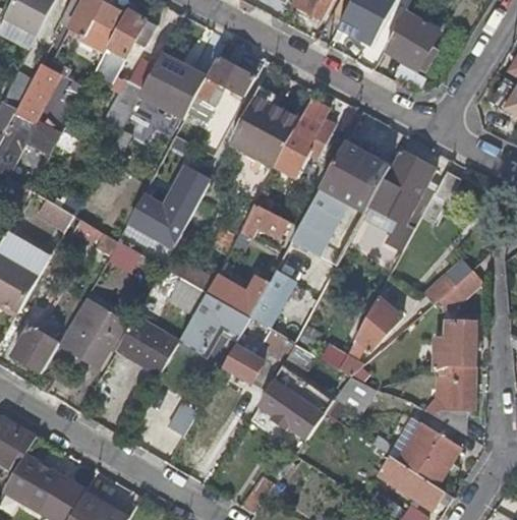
[(43,30),(57,0),(16,0),(10,12),(43,30)]
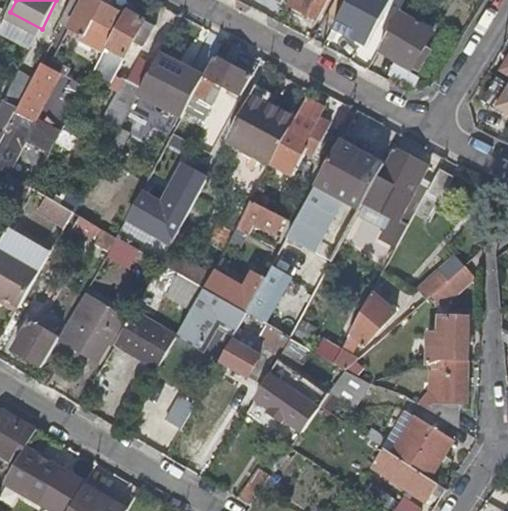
[(92,48),(100,52),(121,14),(95,0),(78,0),(68,21),(79,27),(76,35),(84,39),(81,44),(91,50),(92,48)]
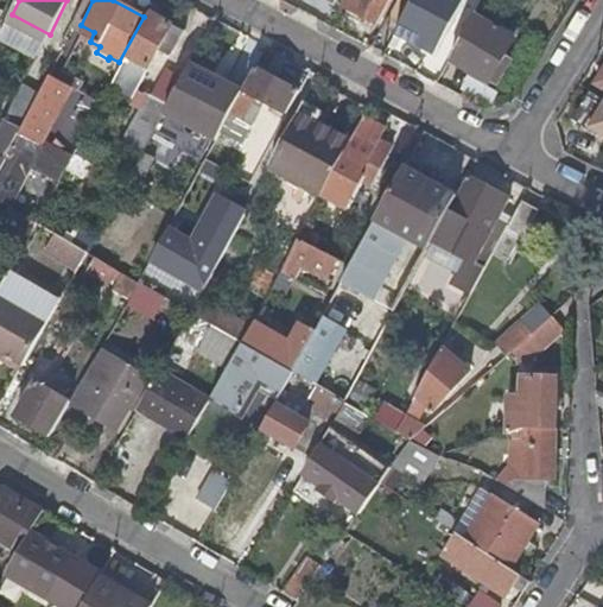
[(347,0),(344,6),(372,21),(382,0),(347,0)]
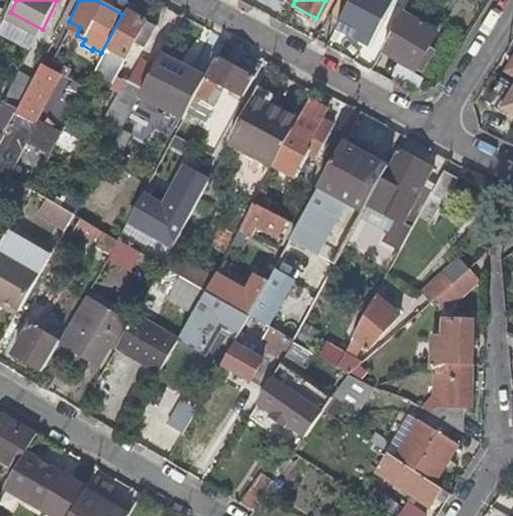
[(373,6),(362,0),(346,0),(333,26),(367,44),(377,26),(365,19),(373,6)]
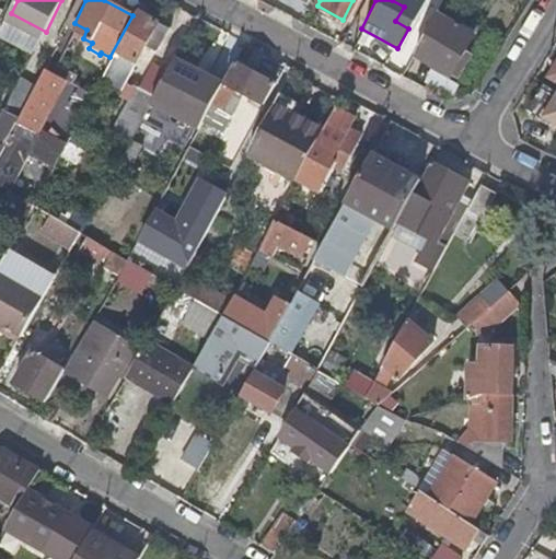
[(166,26),(136,10),(132,15),(109,57),(102,71),(123,82),(145,39),(157,45),(166,26)]
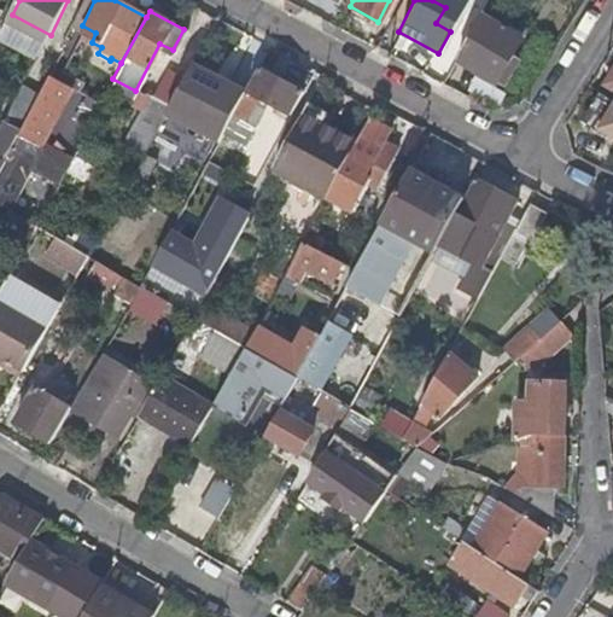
[(518,40),(477,16),(453,59),(494,81),(518,40)]
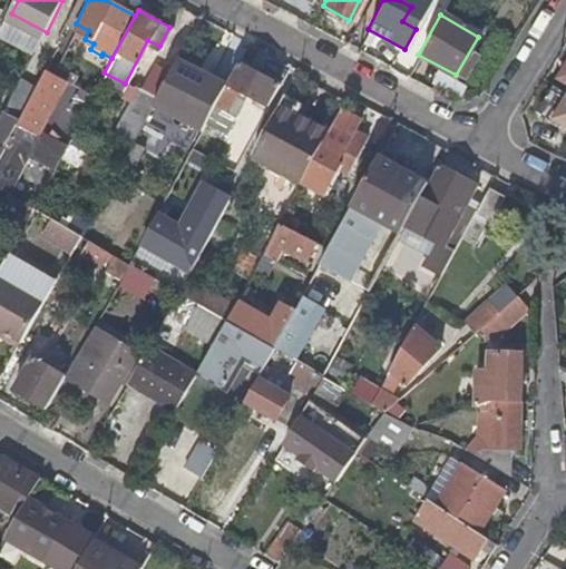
[(72,55),(56,46),(19,114),(15,123),(32,131),(61,76),(72,55)]
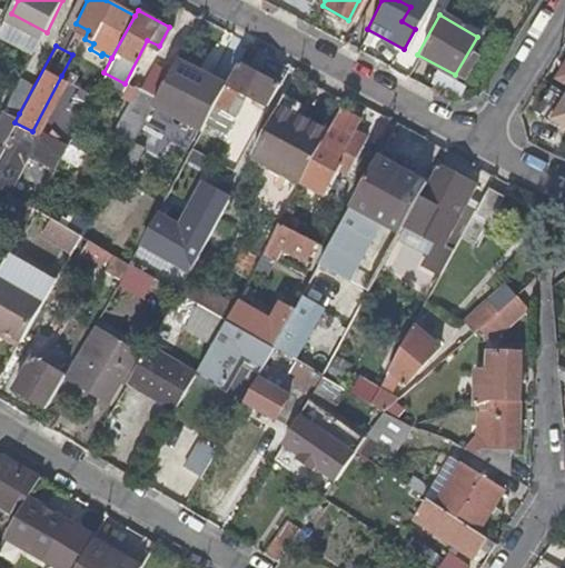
[(154,97),(151,102),(200,128),(204,121),(214,103),(221,88),(194,72),(196,68),(176,57),(154,97)]
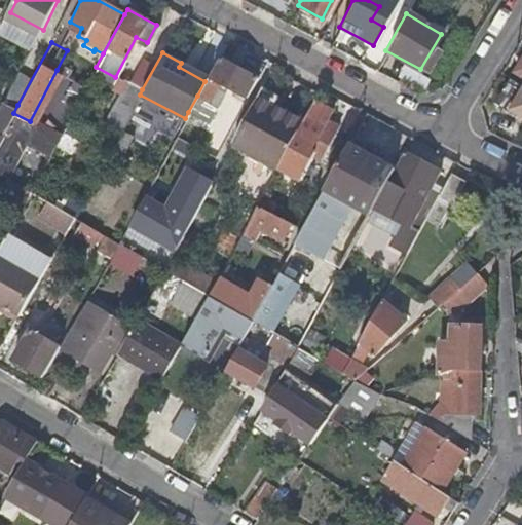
[(521,53),(521,54),(511,71),(521,78),(521,53)]
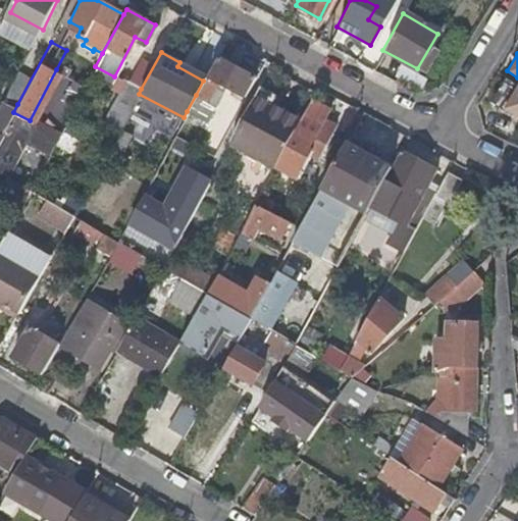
[(253,76),(215,57),(206,75),(205,76),(216,83),(243,96),(253,76)]
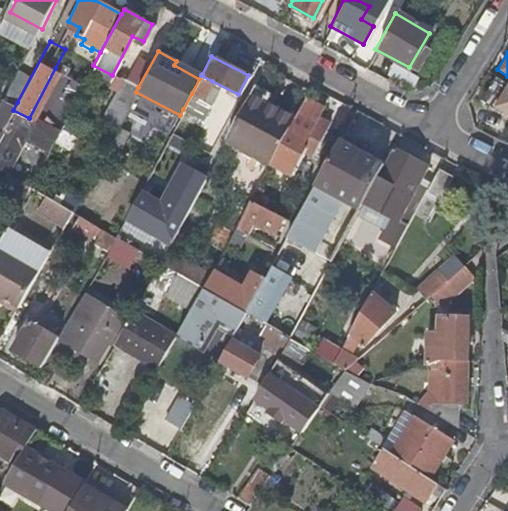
[(202,74),(176,61),(174,65),(199,79),(201,75),(202,74)]
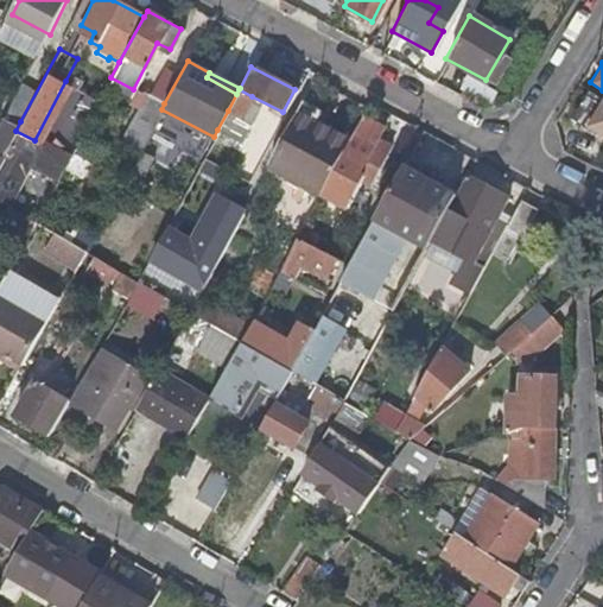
[(228,111),(241,117),(252,96),(239,89),(236,94),(228,111)]
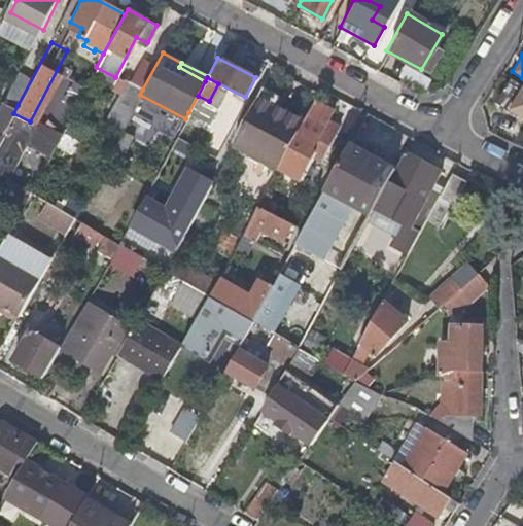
[(522,110),(522,85),(509,77),(494,101),(508,109),(512,103),(522,110)]
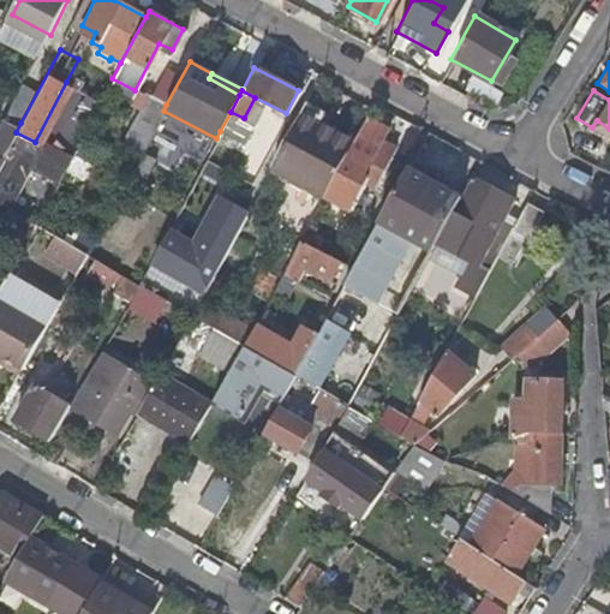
[(121,142),(141,151),(163,111),(166,105),(145,94),(121,142)]
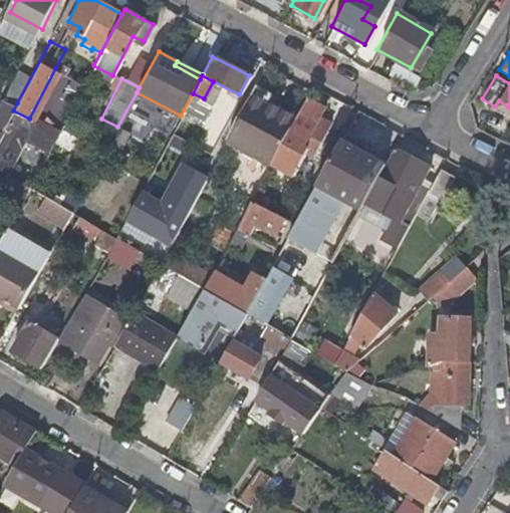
[(225,140),(270,163),(283,138),(293,118),(264,103),(270,92),(254,84),(225,140)]
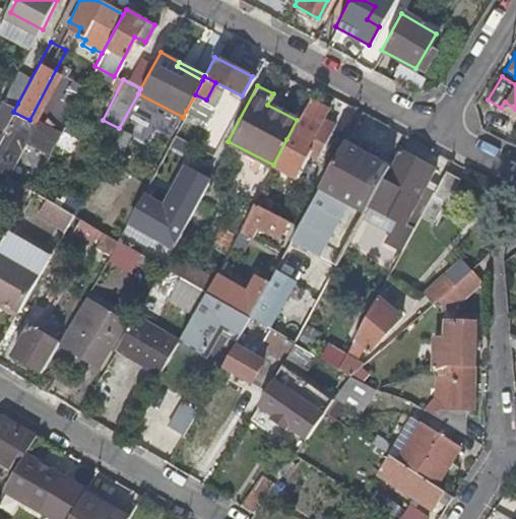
[(197,116),(206,100),(195,94),(186,111),(197,116)]
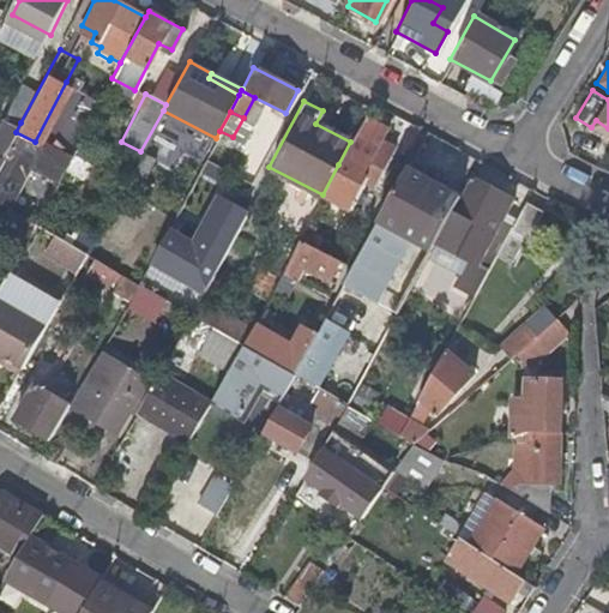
[(0,160),(4,152),(16,132),(20,122),(7,116),(0,130),(0,160)]
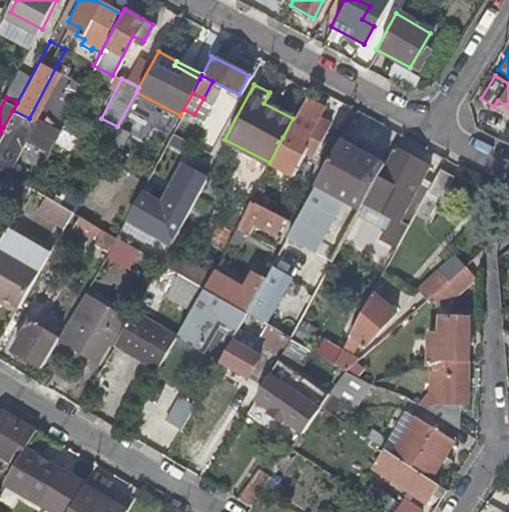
[(323,107),(304,98),(293,118),(283,137),(313,152),(325,131),(313,125),(323,107)]
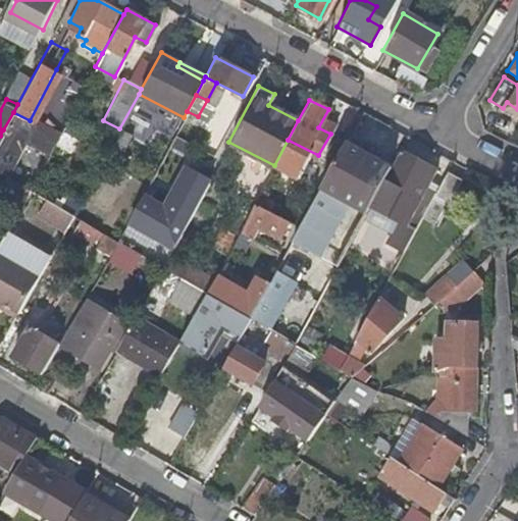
[(79,131),(65,122),(56,140),(69,147),(79,131)]
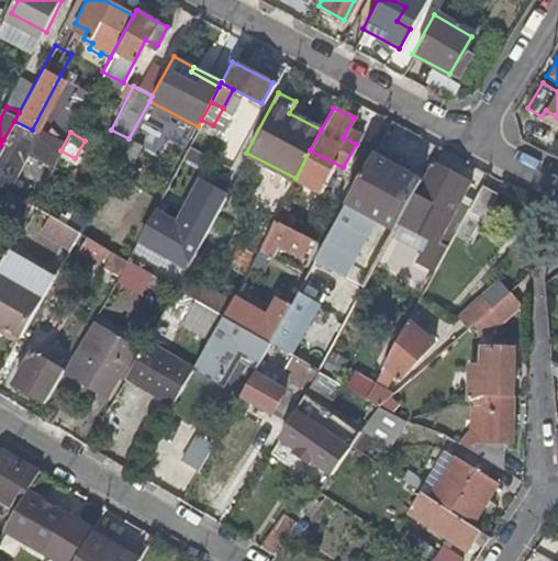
[(19,156),(0,146),(0,172),(8,177),(19,156)]
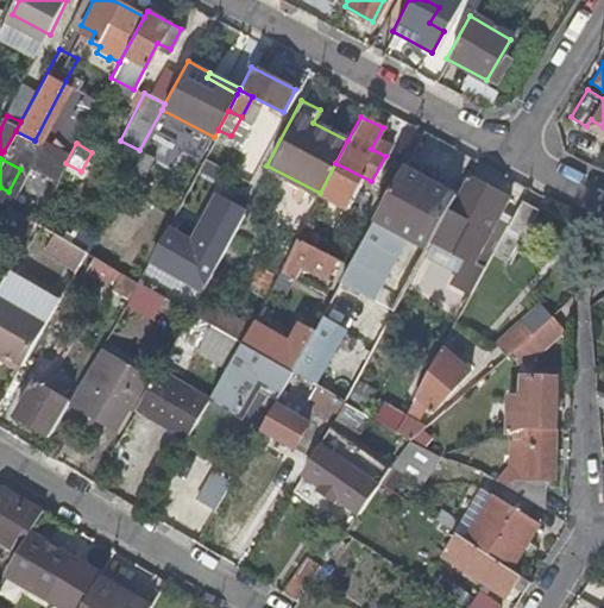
[(454,195),(402,167),(314,331),(293,373),(297,375),(314,386),(319,388),(327,373),(319,368),(326,355),(327,356),(339,333),(327,326),(347,290),(391,313),(431,239),(454,195)]
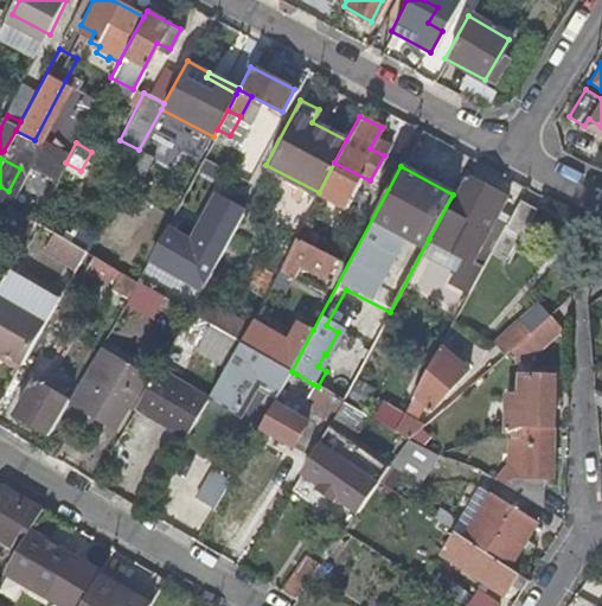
[(505,197),(463,174),(453,195),(429,238),(441,244),(455,216),(486,233),(505,197)]
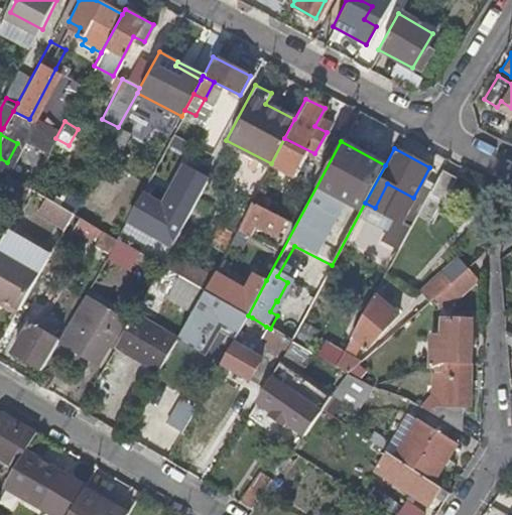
[(455,175),(440,168),(416,214),(430,221),(455,175)]
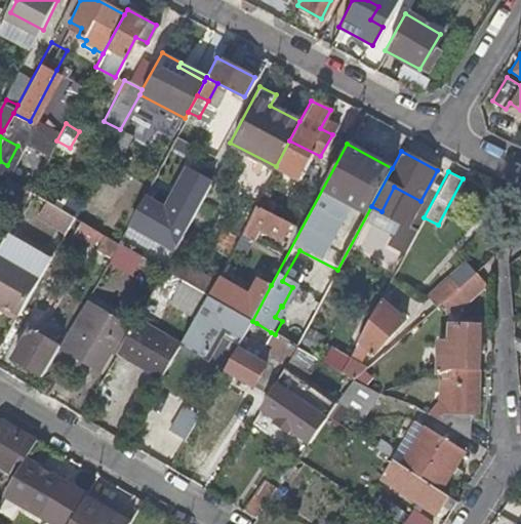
[(146,255),(164,266),(169,256),(203,193),(184,183),(146,255)]
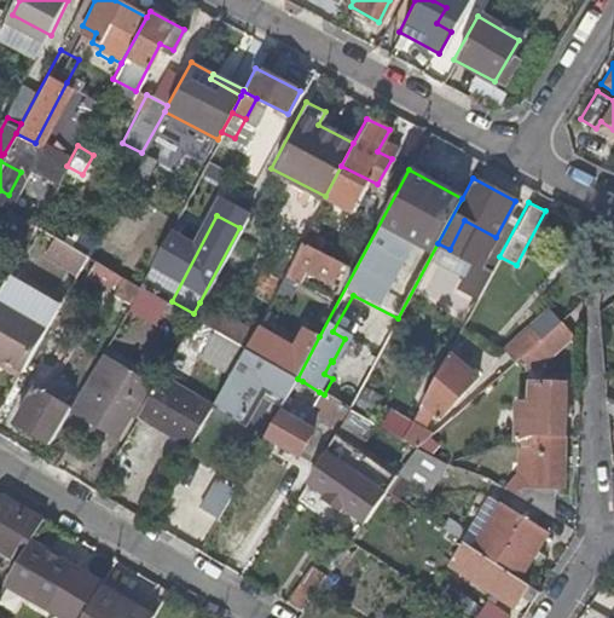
[(50,259),(76,273),(87,256),(61,241),(50,259)]
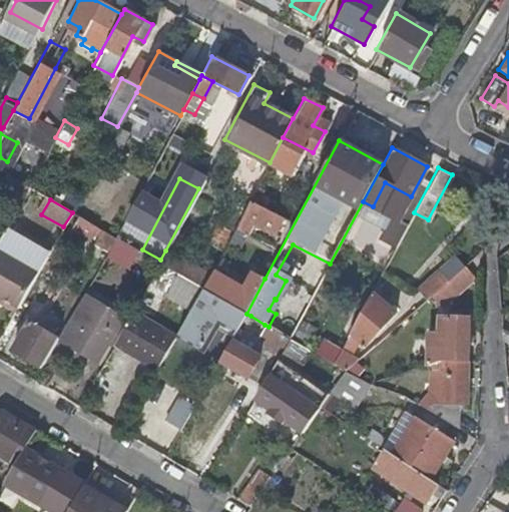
[(273,236),(283,216),(249,199),(232,229),(243,235),(249,224),(273,236)]
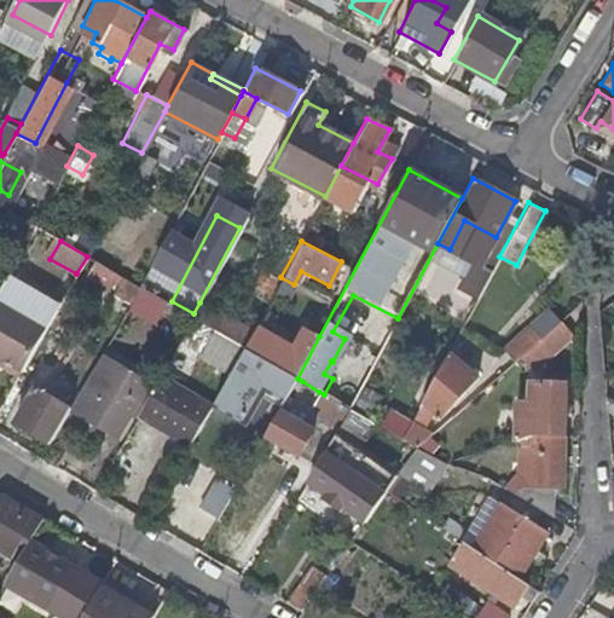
[(108,288),(116,272),(93,260),(85,275),(108,288)]
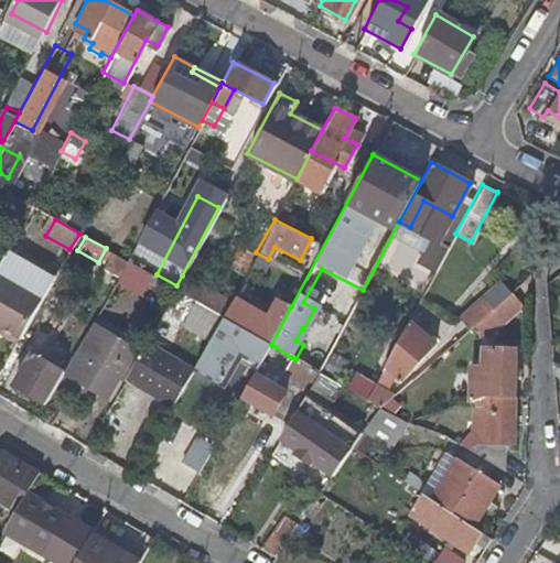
[(417,262),(434,272),(448,247),(430,237),(417,262)]
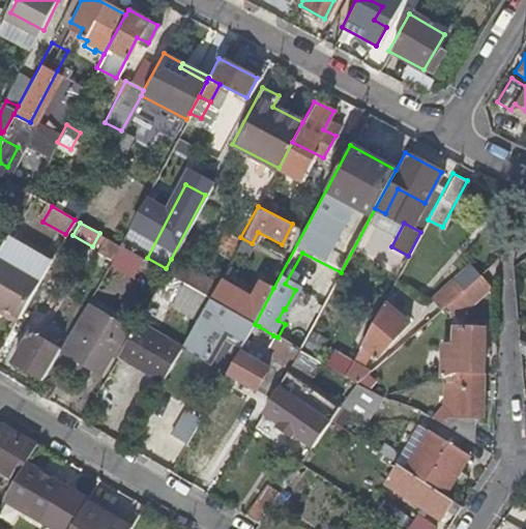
[(0,246),(44,271),(51,259),(6,233),(4,237),(0,243),(0,246)]
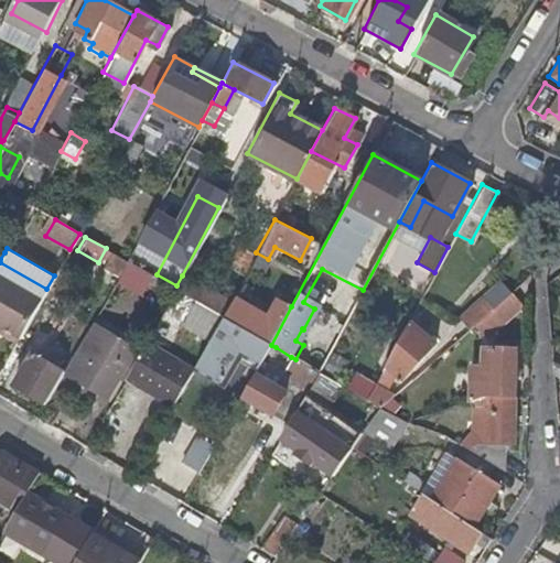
[(101,268),(118,277),(127,261),(128,261),(110,251),(101,268)]
